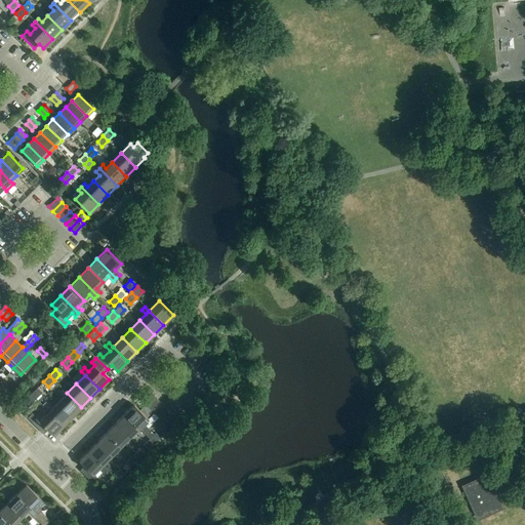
[(10,392),(7,388),(2,393),(6,397),(10,392)]
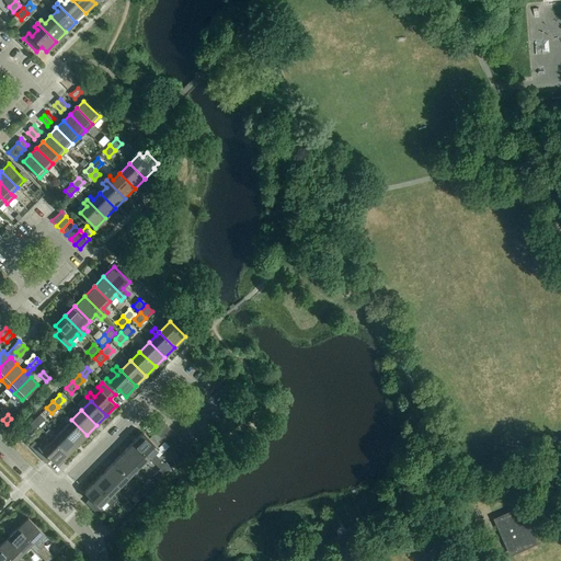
[(39,414),(33,421),(38,426),(45,420),(39,414)]
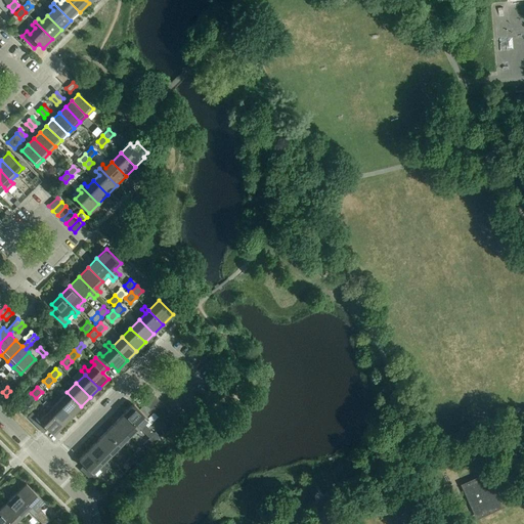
[(63,396),(57,401),(72,416),(81,406),(67,392),(67,393),(62,388),(59,392),(63,396)]
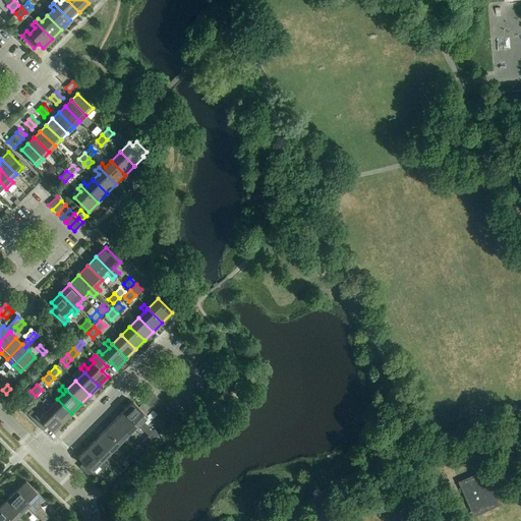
[(36,396),(31,391),(24,397),(30,402),(36,396)]
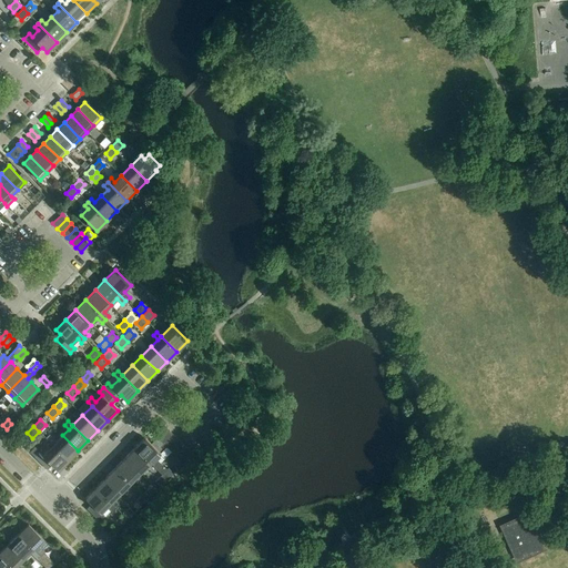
[(155,435),(160,439),(169,430),(164,426),(155,435)]
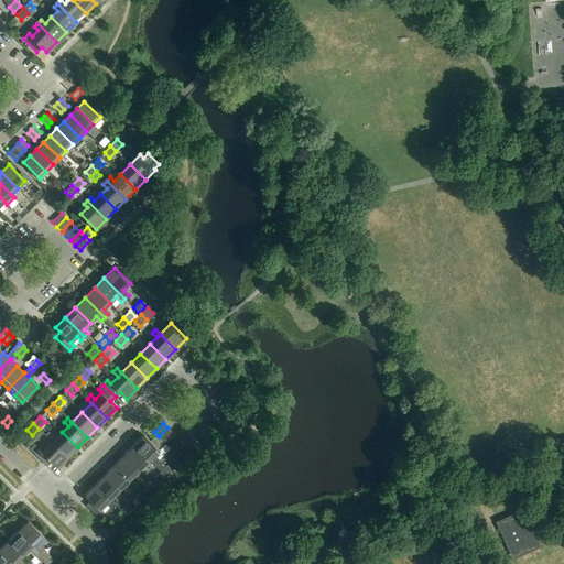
[(159,436),(163,442),(173,432),(167,427),(159,436)]
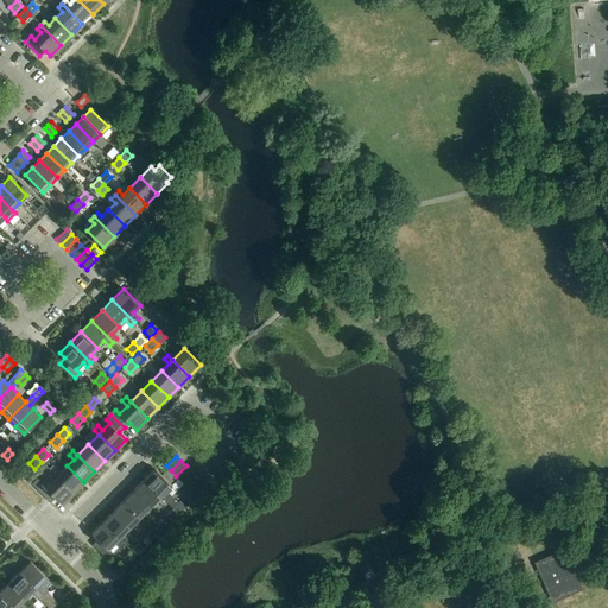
[(55,467),(51,472),(73,493),(83,482),(67,466),(61,473),(55,467)]
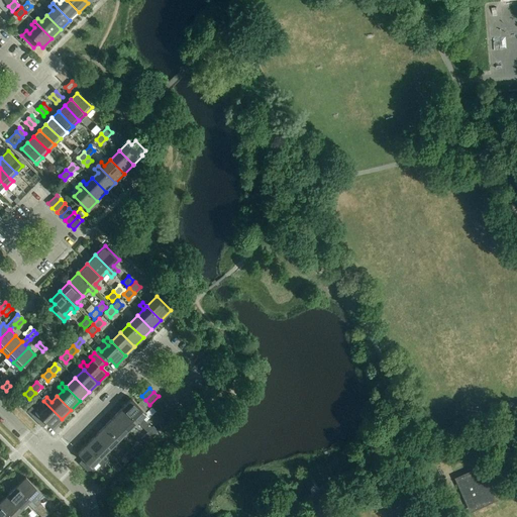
[(149,405),(153,409),(163,400),(159,396),(149,405)]
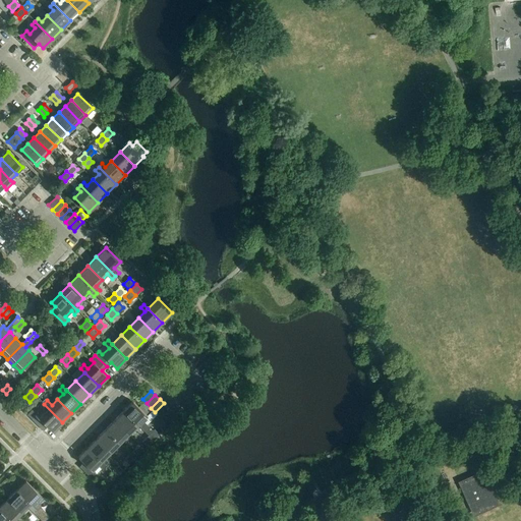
[(123,411),(137,425),(141,429),(147,424),(142,420),(153,410),(143,402),(138,407),(132,401),(123,411)]
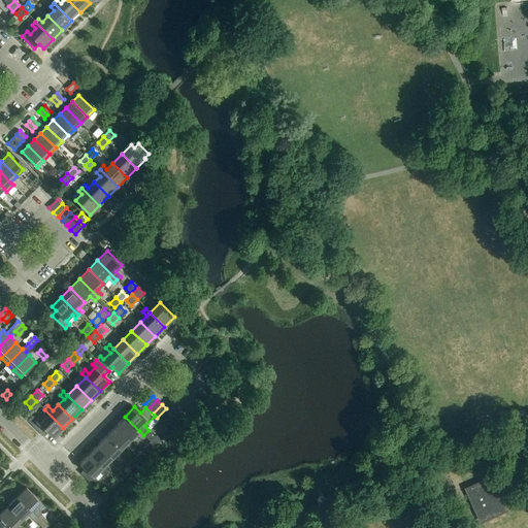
[(157,418),(161,422),(170,414),(166,408),(157,418)]
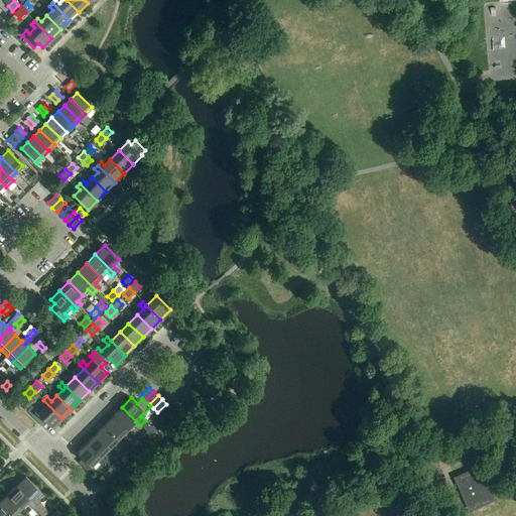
[(61,418),(43,400),(39,403),(44,408),(38,413),(35,410),(31,415),(42,426),(46,422),(52,428),(61,418)]
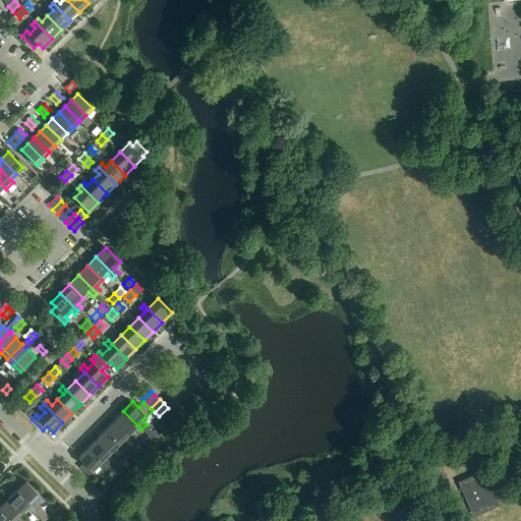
[(159,416),(164,420),(172,412),(168,408),(159,416)]
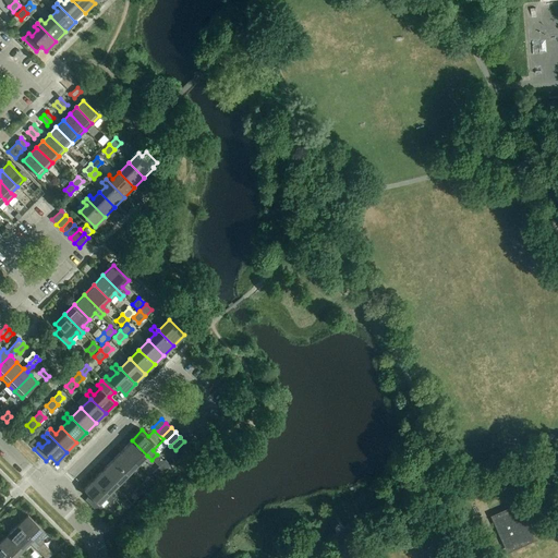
[(132,440),(122,450),(137,465),(147,456),(132,440)]
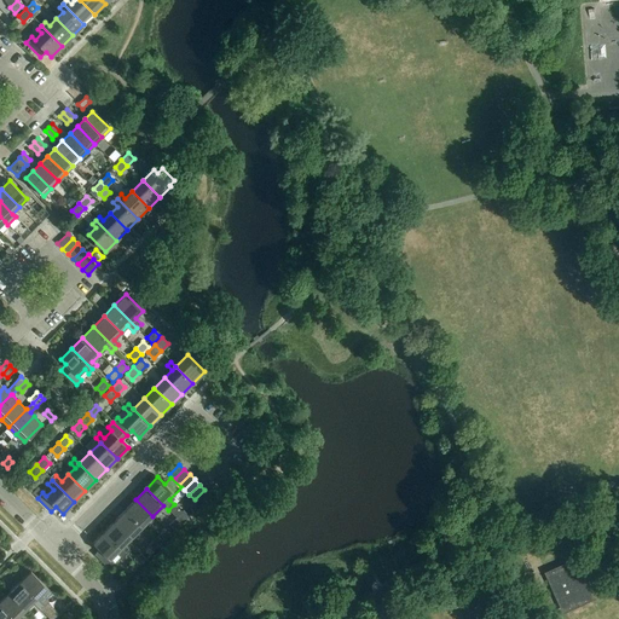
[(195,499),(200,505),(210,495),(204,490),(195,499)]
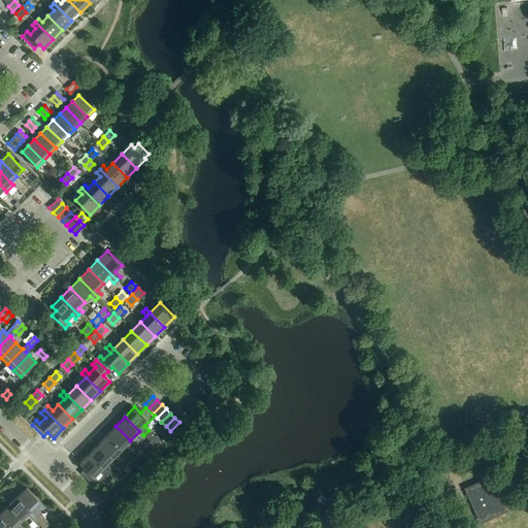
[(116,426),(106,435),(121,450),(130,440),(116,426)]
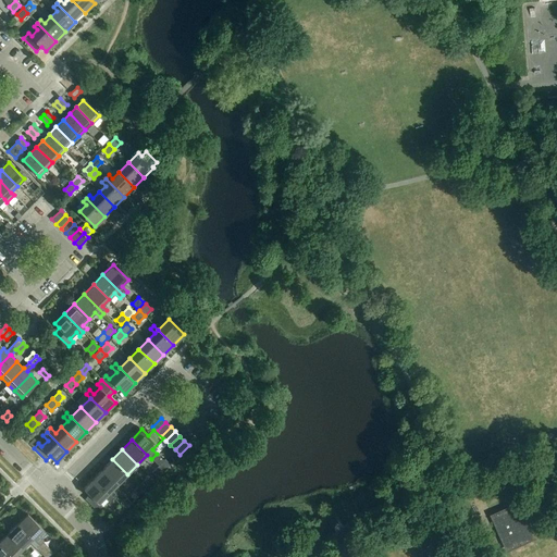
[(112,459),(103,469),(119,483),(127,474),(112,459)]
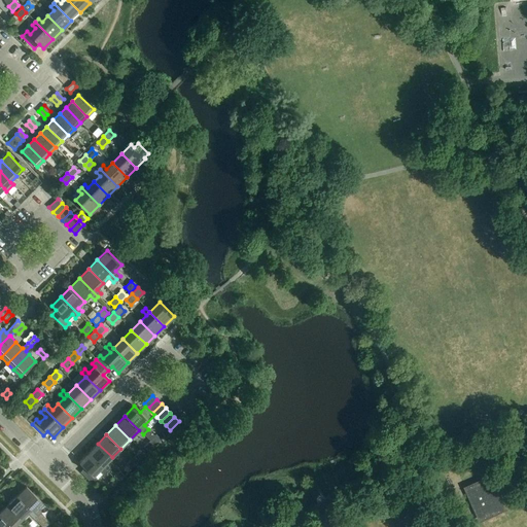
[(156,434),(150,441),(154,446),(161,440),(156,434)]
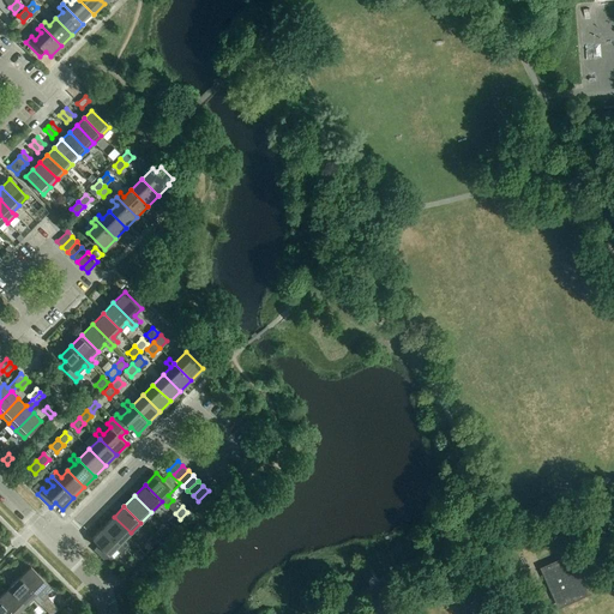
[(180,519),(175,513),(168,521),(174,527),(180,519)]
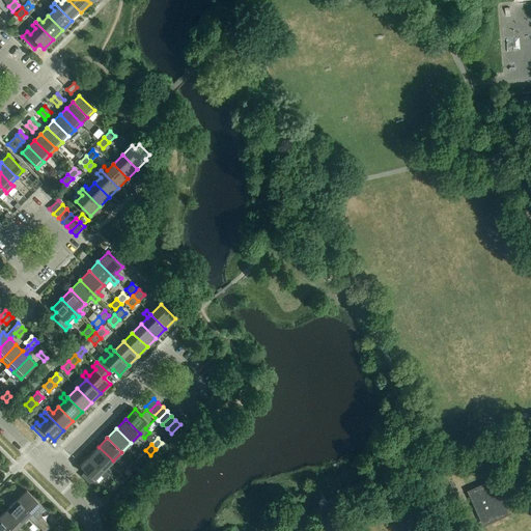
[(99,447),(89,455),(108,475),(112,472),(107,467),(113,460),(99,447)]
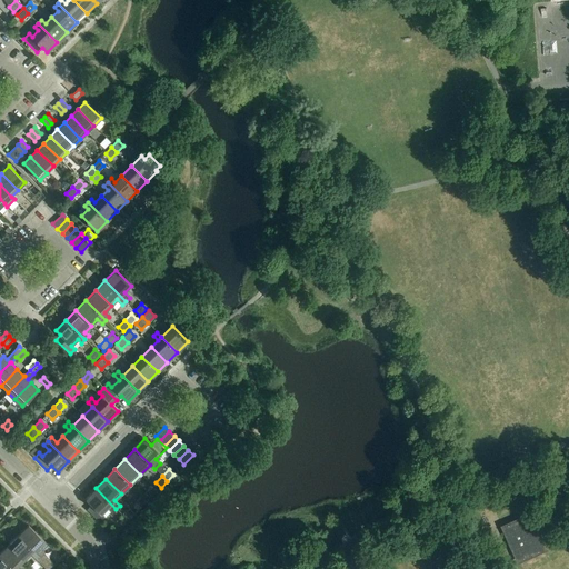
[(116,509),(96,488),(85,499),(91,505),(87,510),(99,521),(103,517),(101,515),(107,508),(112,512),(116,509)]
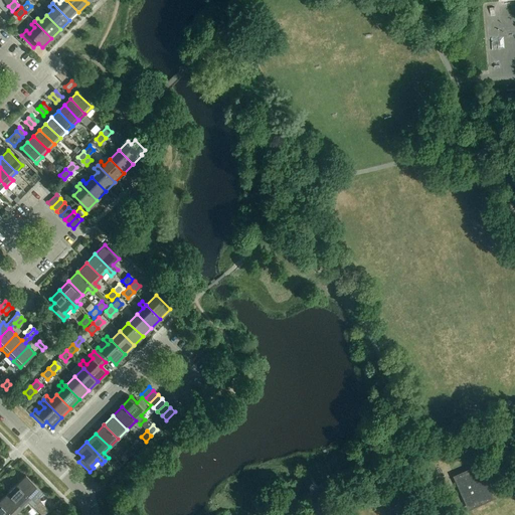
[(135,443),(129,449),(134,454),(140,448),(135,443)]
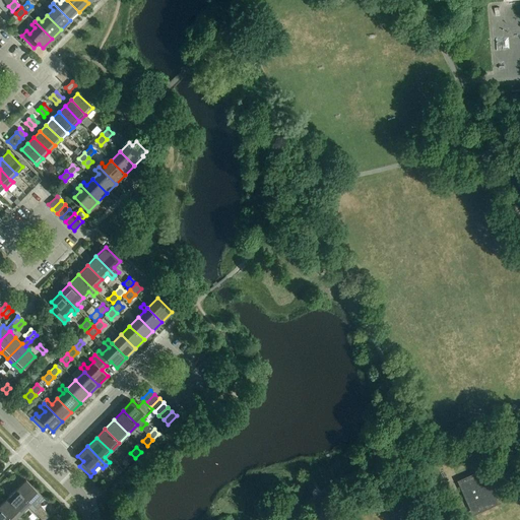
[(135,458),(130,453),(124,459),(129,463),(135,458)]
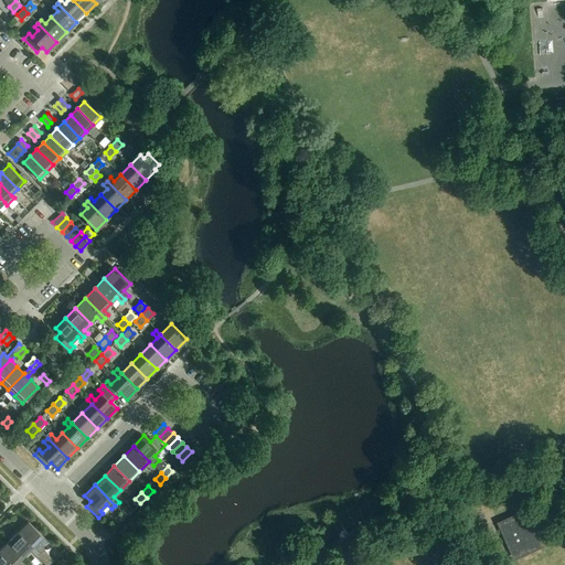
[(128,505),(121,512),(127,518),(134,511),(128,505)]
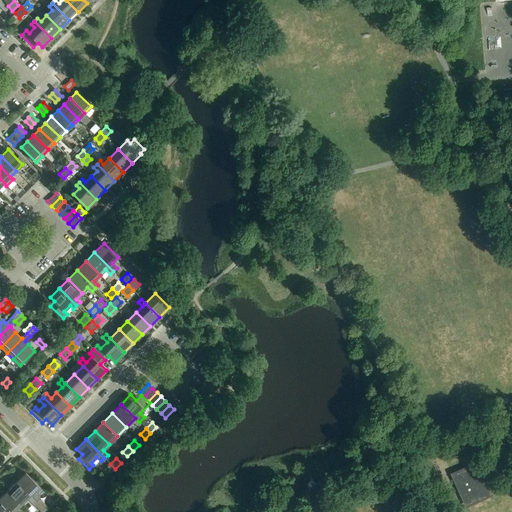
[(115,469),(110,464),(104,470),(109,474),(115,469)]
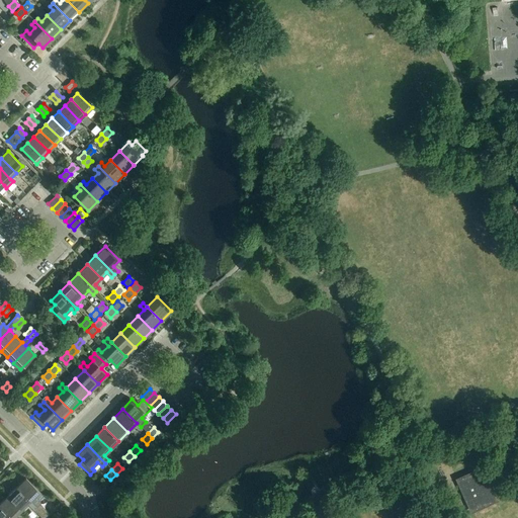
[(459,481),(472,510),(496,500),(482,469),(459,481)]
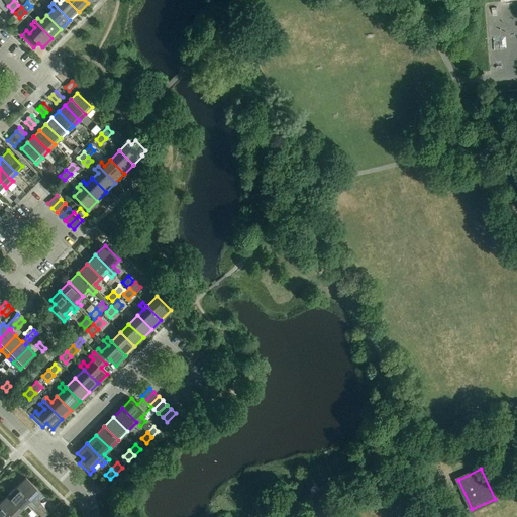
[(16,486),(30,500),(36,506),(33,509),(38,514),(44,508),(39,504),(39,499),(43,494),(25,477),(16,486)]
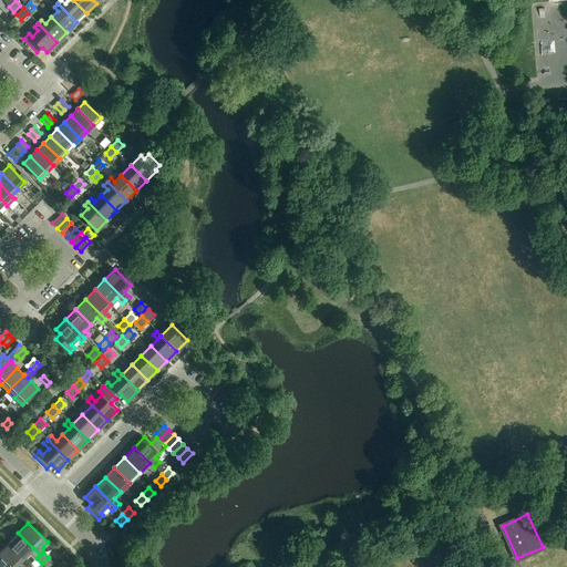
[(8,543),(23,558),(33,548),(18,533),(8,543)]
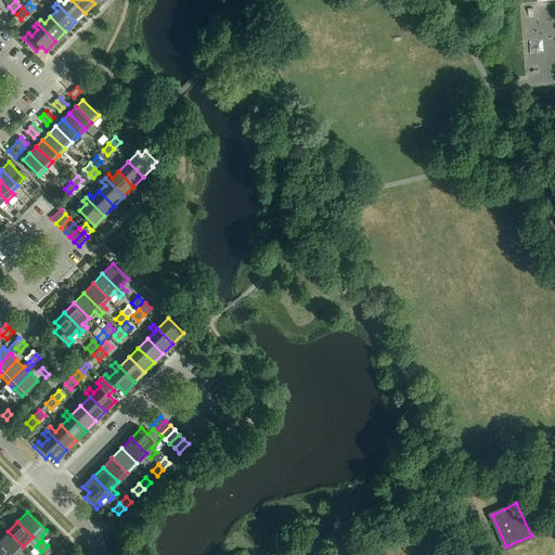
[(0,539),(0,542),(12,554),(14,554),(23,546),(8,531),(0,539)]
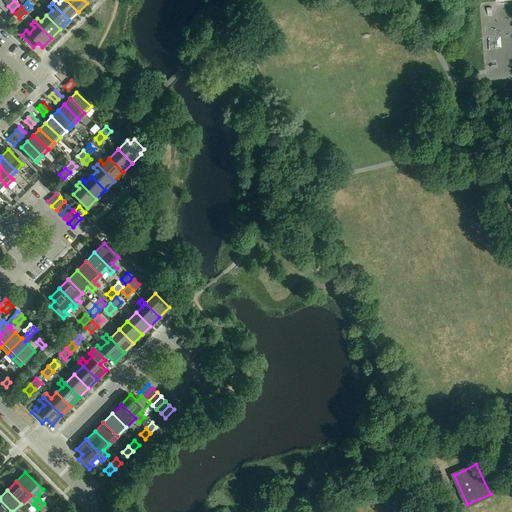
[(0,511),(11,511),(0,500),(0,511)]
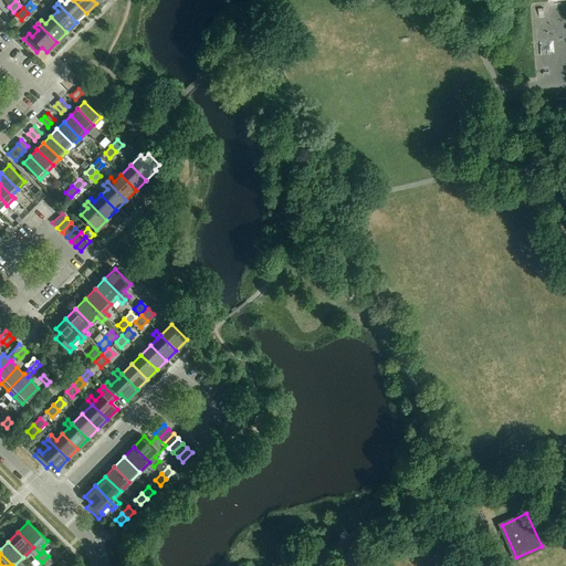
[(49,556),(42,563),(45,565),(48,565),(53,561),(49,556)]
